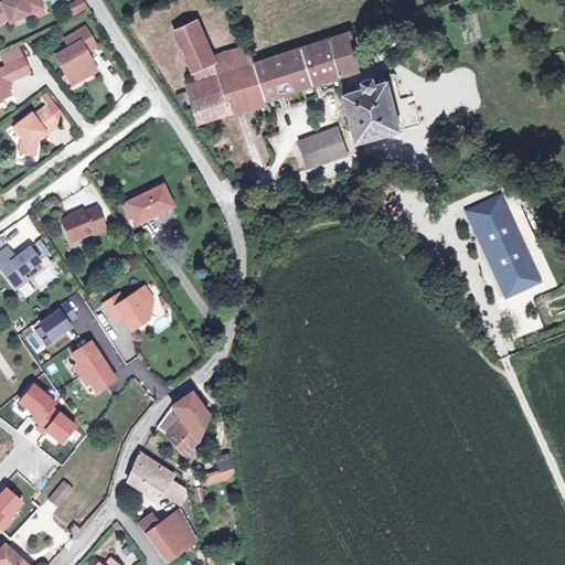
[(36,0),(11,0),(0,4),(0,7),(0,23),(7,21),(9,24),(28,16),(27,13),(40,7),(36,0)]
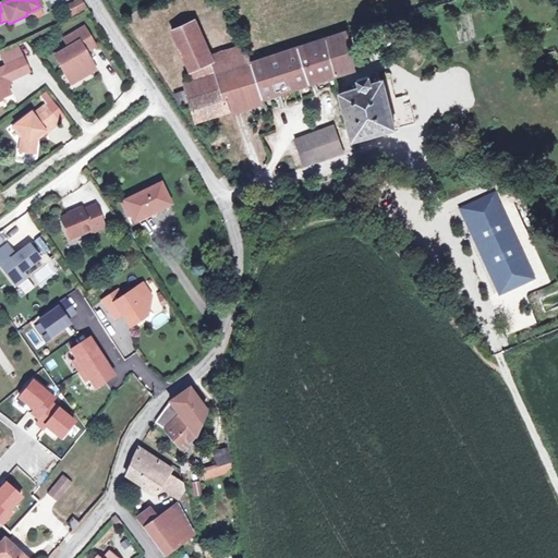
[(86,8),(82,0),(76,3),(81,11),(86,8)]
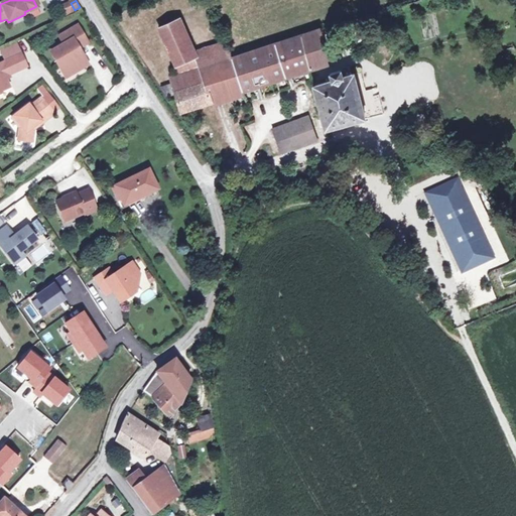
[(24,12),(25,14),(37,9),(36,6),(24,12)]
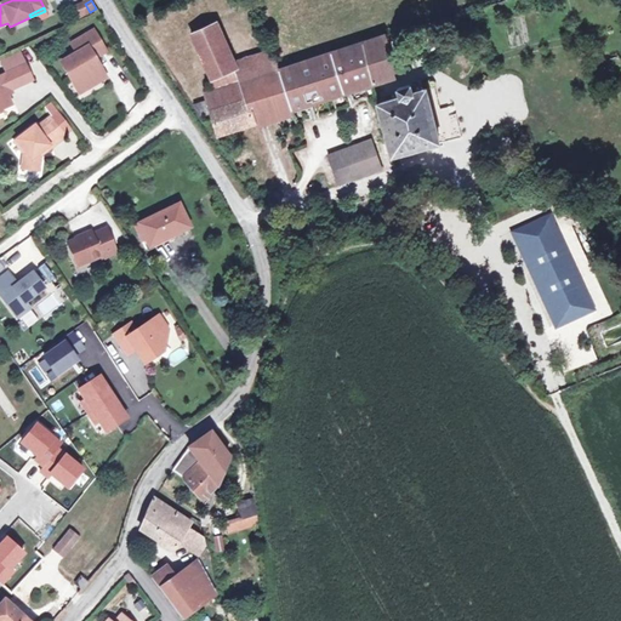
[(214,24),(191,35),(198,50),(221,40),(214,24)]
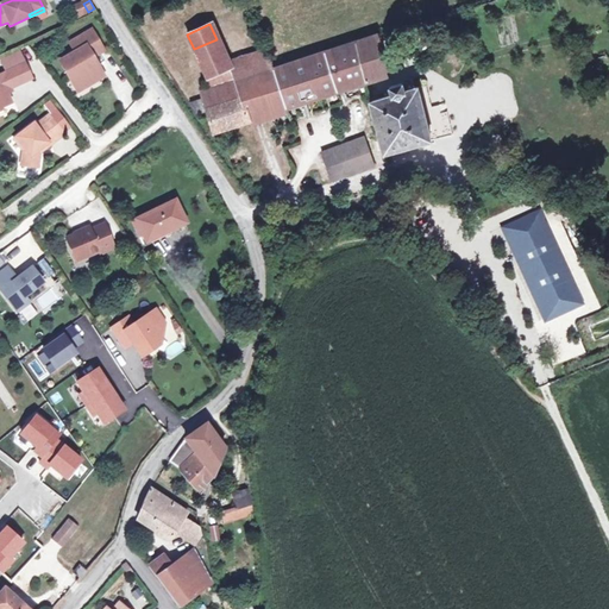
[(98,46),(89,32),(69,44),(74,54),(60,63),(76,90),(92,81),(89,79),(99,73),(90,58),(87,54),(98,46)]
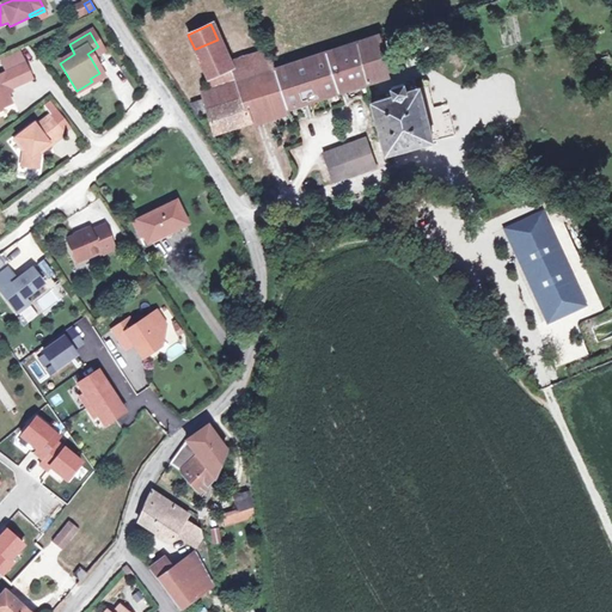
[(357,43),(367,86),(381,81),(391,78),(380,36),(357,43)]
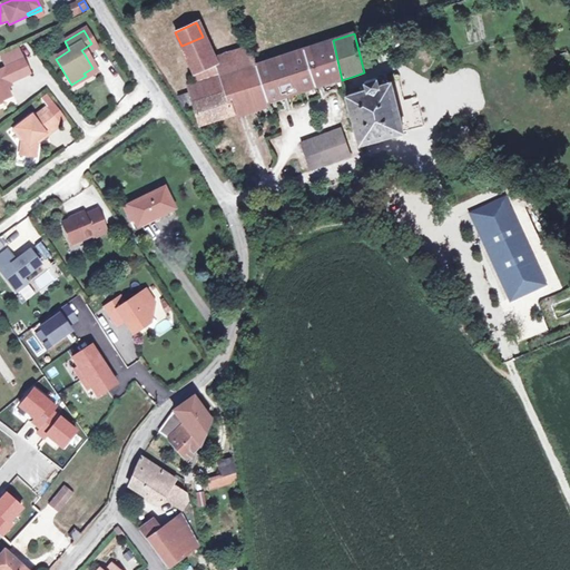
[(203,37),(182,46),(194,72),(215,64),(203,37)]
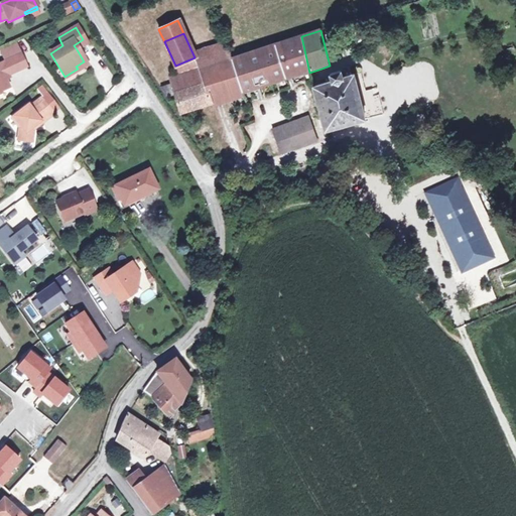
[(212,65),(224,99),(309,73),(301,36),(231,58),(212,65)]
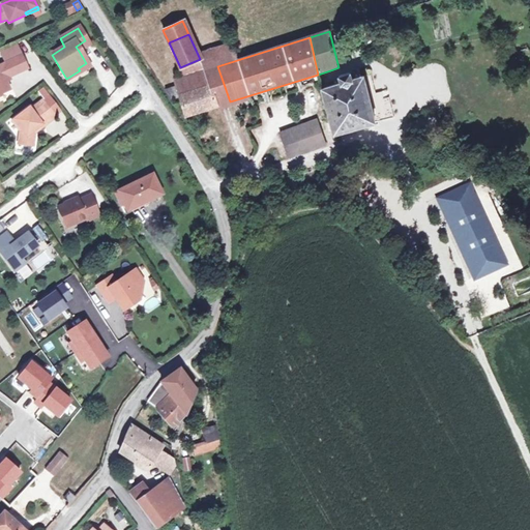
[(88,46),(85,40),(76,47),(79,51),(83,48),(88,46)]
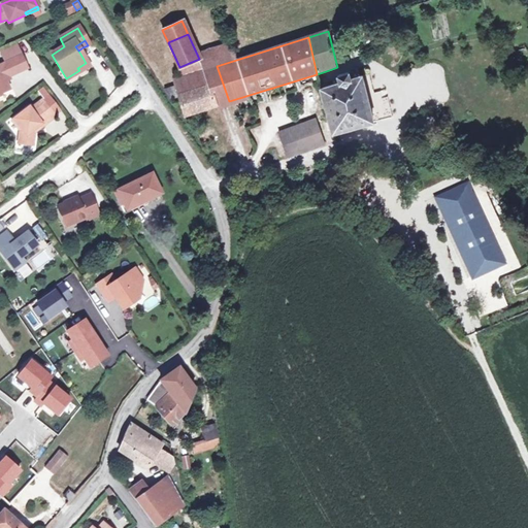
[(199,59),(179,67),(184,77),(205,70),(217,105),(229,101),(217,66),(236,60),(232,47),(213,54),(199,59)]
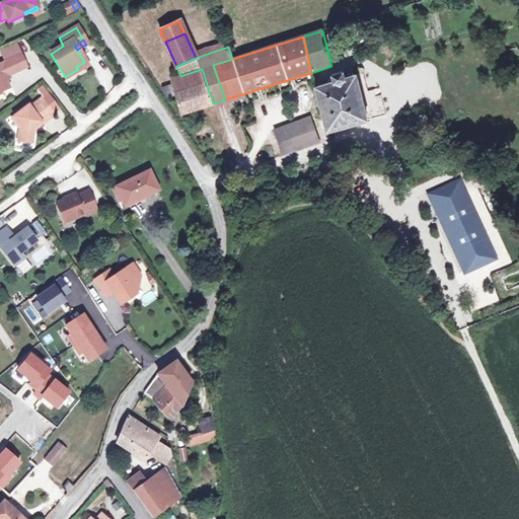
[(19,56),(0,64),(0,94),(0,95),(0,94),(0,92),(8,88),(4,79),(6,74),(11,75),(25,68),(19,56)]
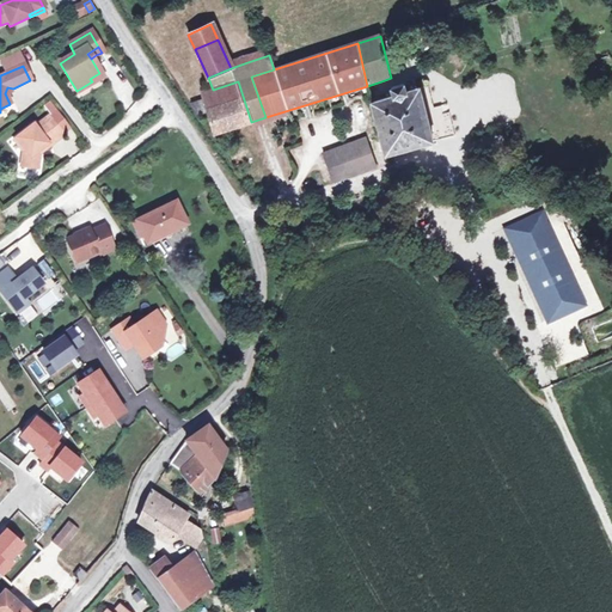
[(238,81),(213,90),(203,92),(204,98),(190,103),(200,116),(208,112),(214,133),(251,122),(238,81)]
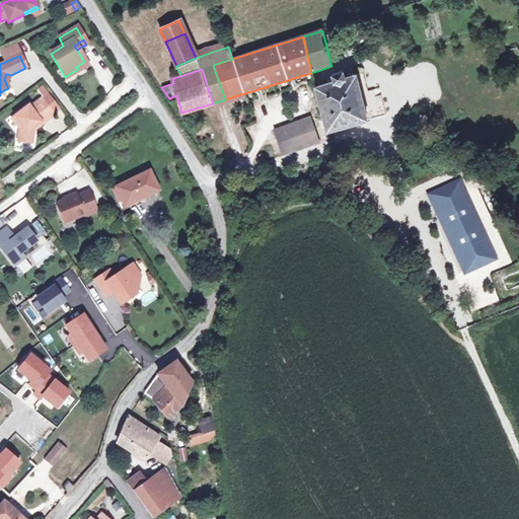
[(344,71),(334,74),(335,81),(315,86),(327,132),(348,126),(367,121),(356,75),(346,78),(344,71)]
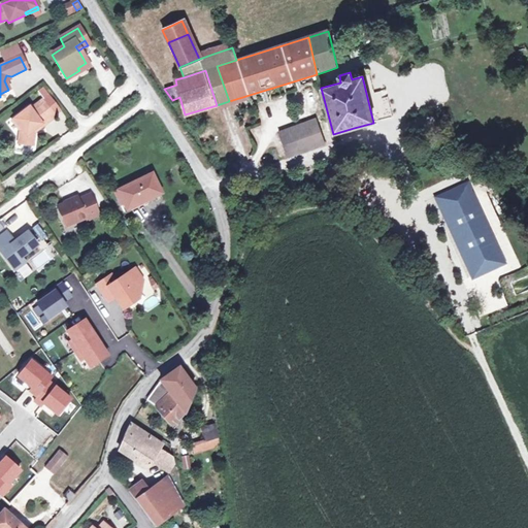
[(28,109),(27,107),(11,119),(19,128),(18,130),(17,143),(31,144),(32,132),(31,130),(39,124),(40,126),(50,119),(53,116),(40,99),(28,109)]
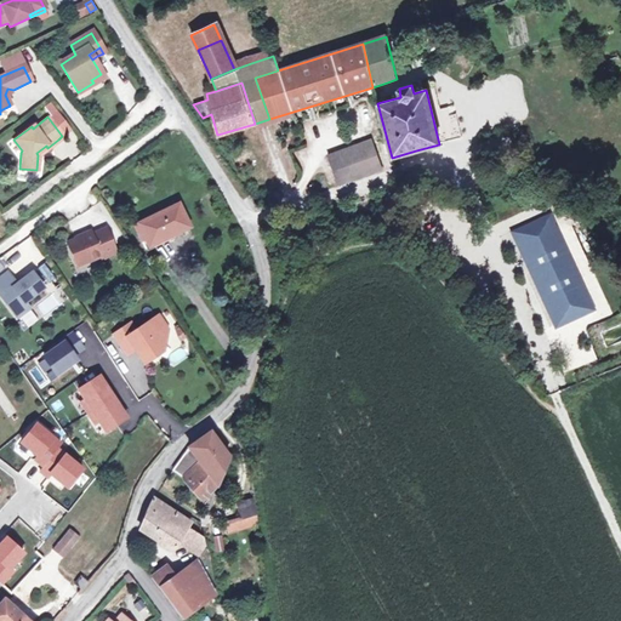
[(22,151),(13,140),(11,141),(21,153),(22,151)]
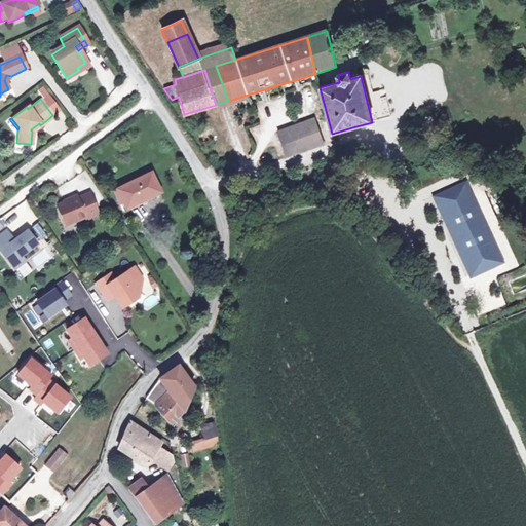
[(314,119),(277,132),(287,157),(324,145),(314,119)]
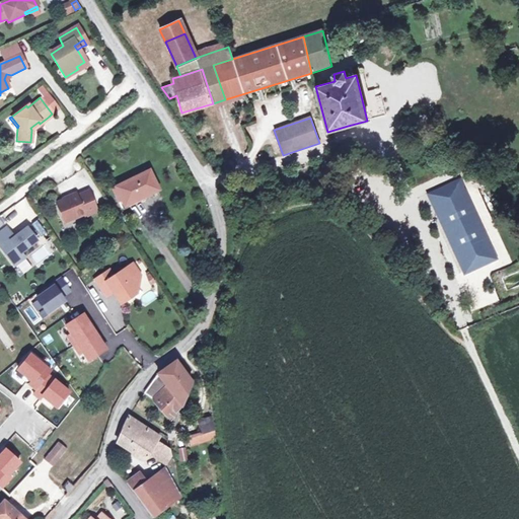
[(246,133),(257,130),(255,124),(245,128),(246,133)]
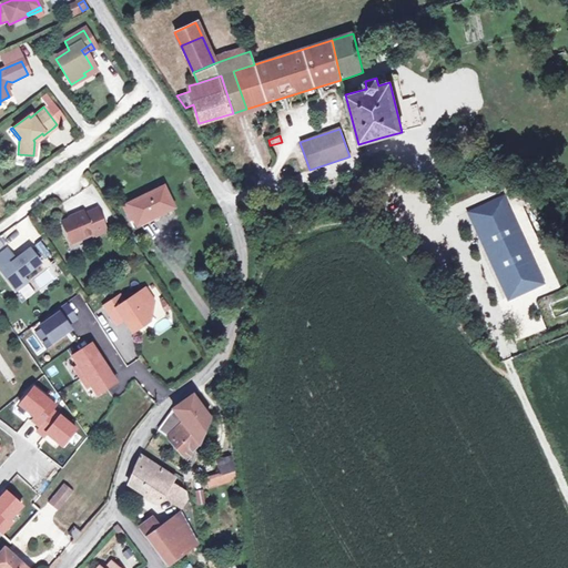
[(163,188),(128,205),(137,226),(173,209),(163,188)]
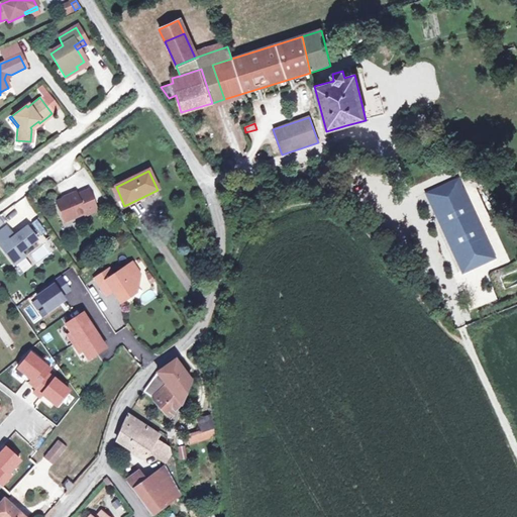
[(68,197),(55,203),(63,222),(61,223),(66,235),(86,226),(81,215),(84,214),(75,193),(68,196),(68,197)]
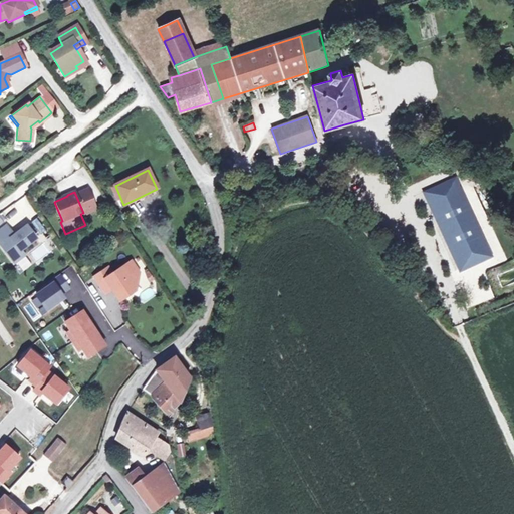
[(462,192),(432,204),(457,268),(487,257),(462,192)]
